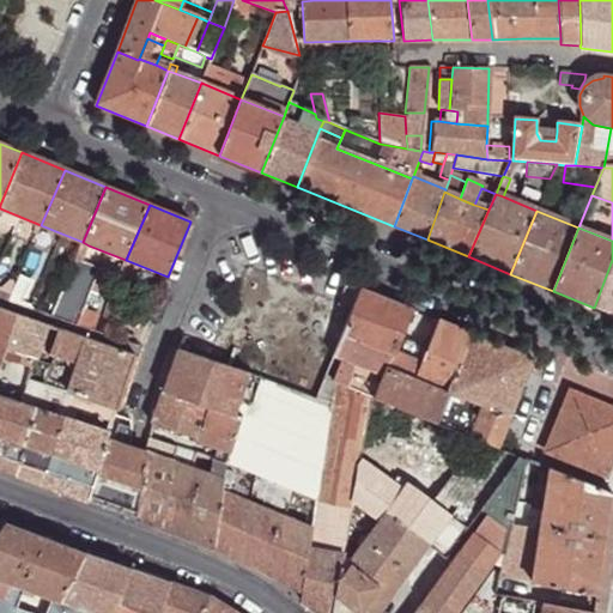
[(83,242),(78,254),(85,256),(89,246),(83,242)]
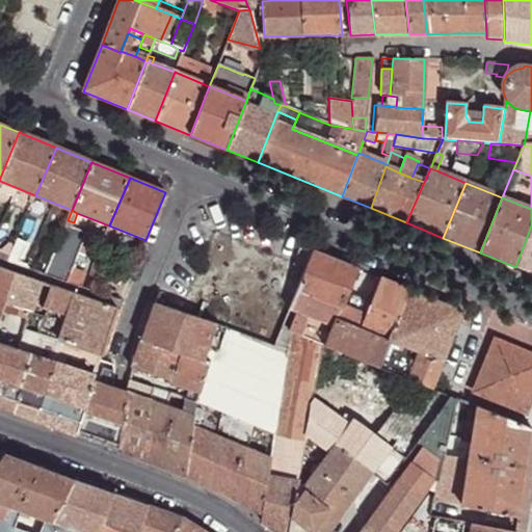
[(68,220),(65,225),(86,233),(91,235),(94,230),(74,222),(68,220)]
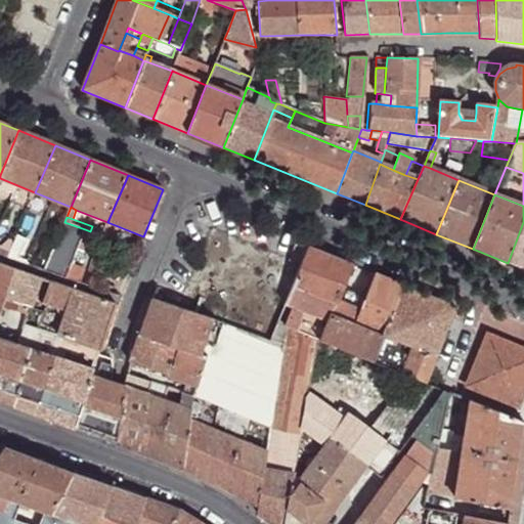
[(45,271),(67,279),(72,265),(85,229),(64,222),(62,228),(59,234),(55,246),(48,263),(45,271)]
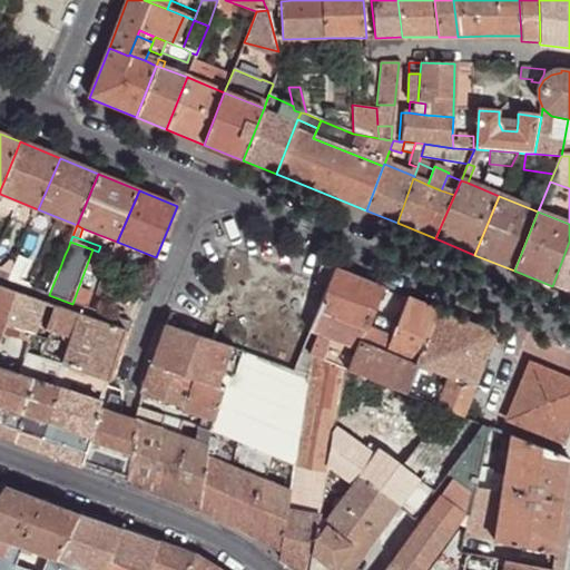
[(117,242),(110,257),(145,269),(150,255),(117,242)]
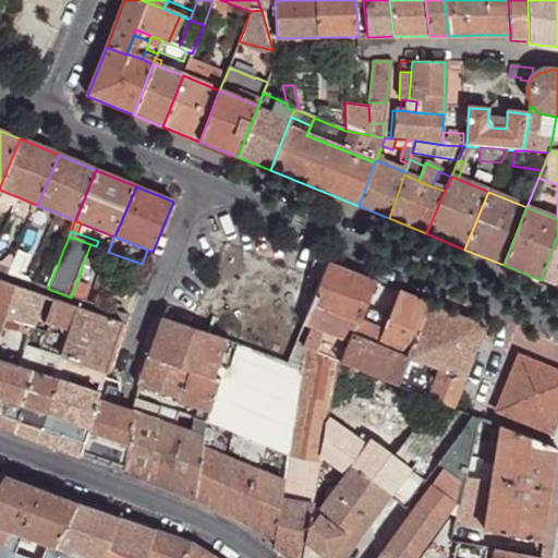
[(557,237),(541,280),(557,287),(557,237)]
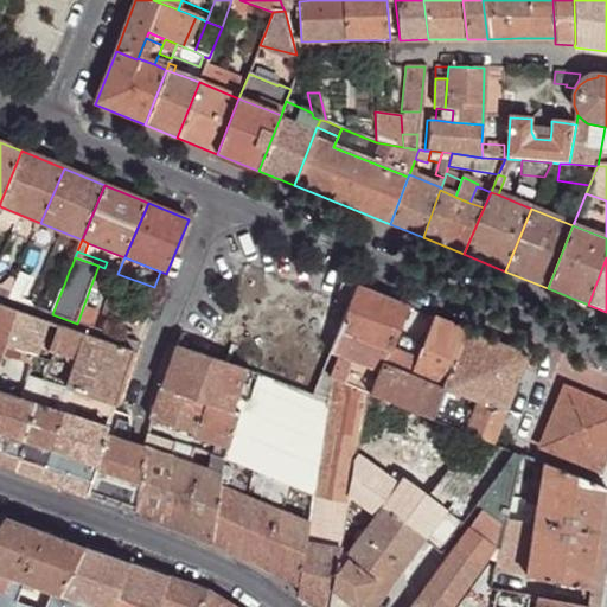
[(61,268),(69,272),(72,264),(63,261),(61,268)]
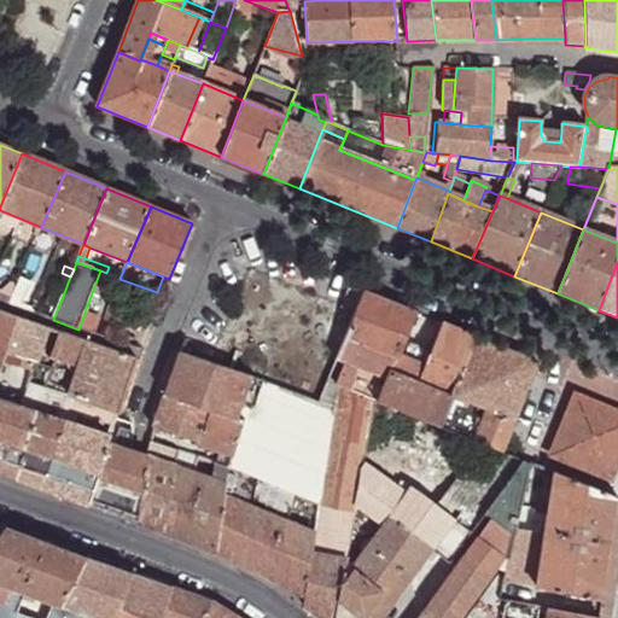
[(46,305),(57,310),(65,290),(54,285),(46,305)]
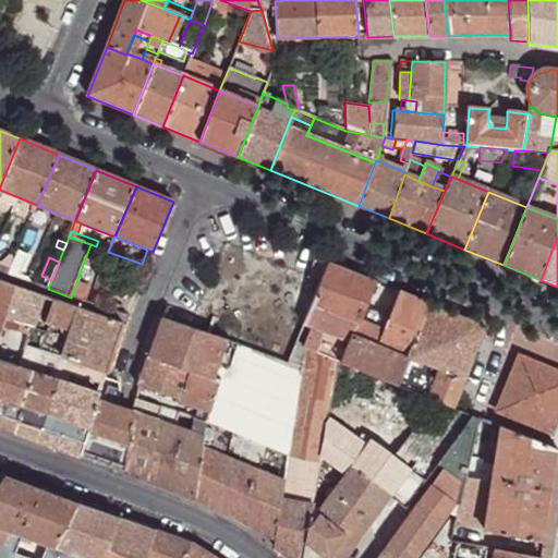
[(8,276),(15,278),(22,262),(15,259),(12,267),(8,276)]
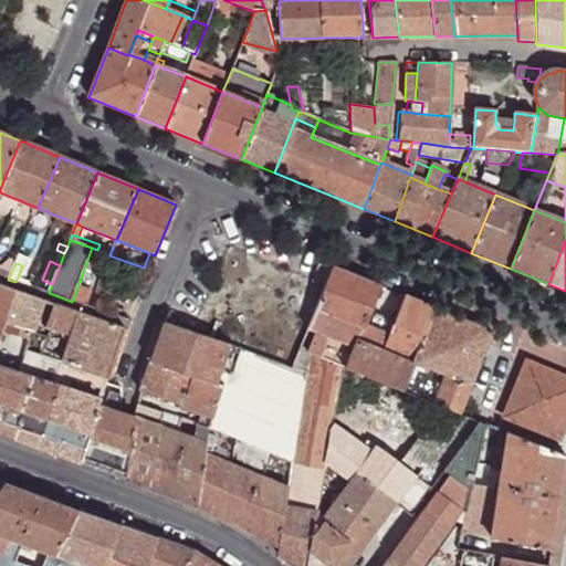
[(324,287),(333,268),(321,263),(312,282),(324,287)]
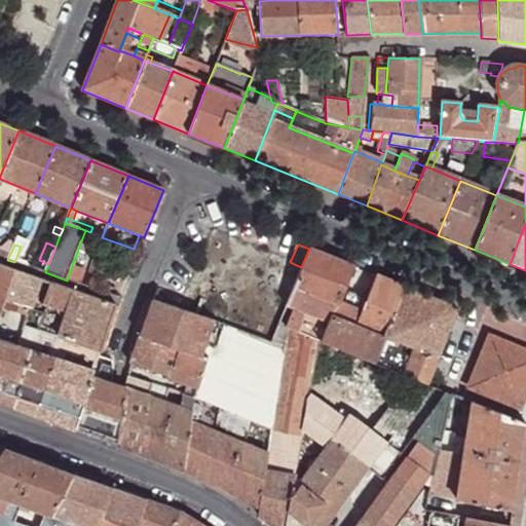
[(0,257),(7,260),(11,252),(0,248),(0,257)]
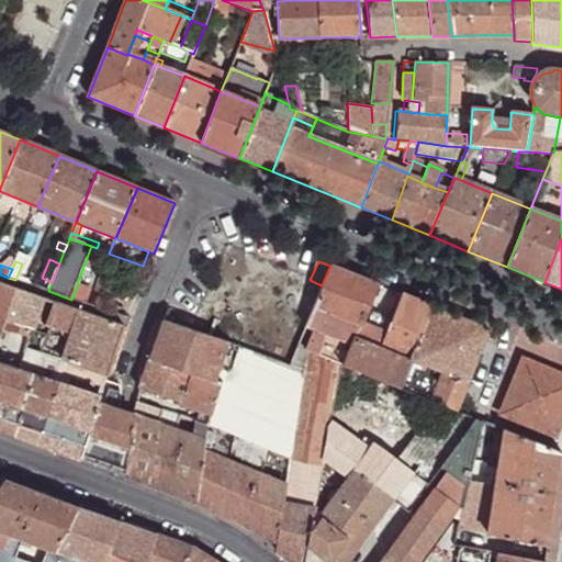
[(338,269),(330,266),(322,285),(318,294),(326,299),(338,269)]
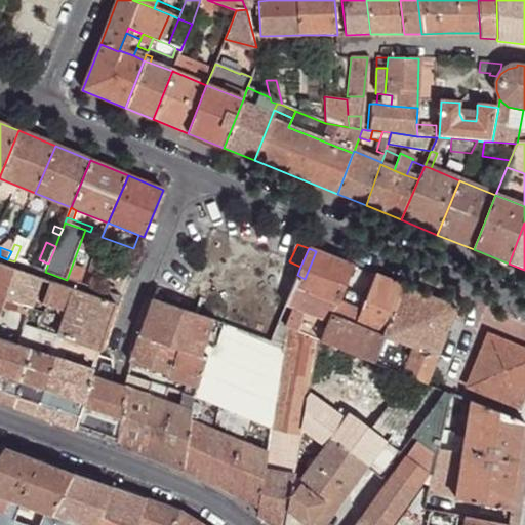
[(351,266),(316,251),(305,279),(319,284),(323,273),(345,281),(351,266)]
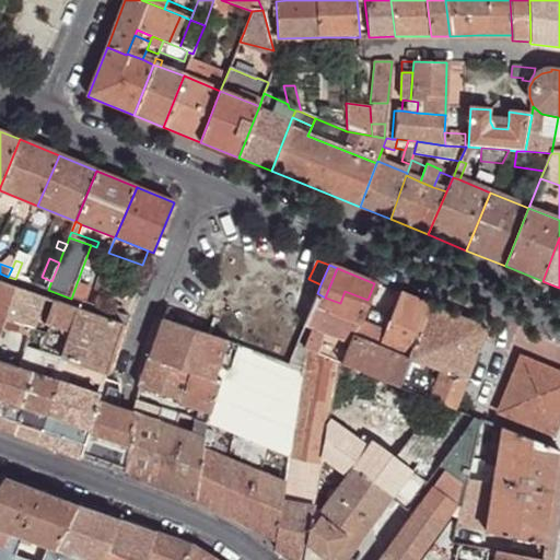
[(22,281),(31,284),(34,276),(24,272),(22,281)]
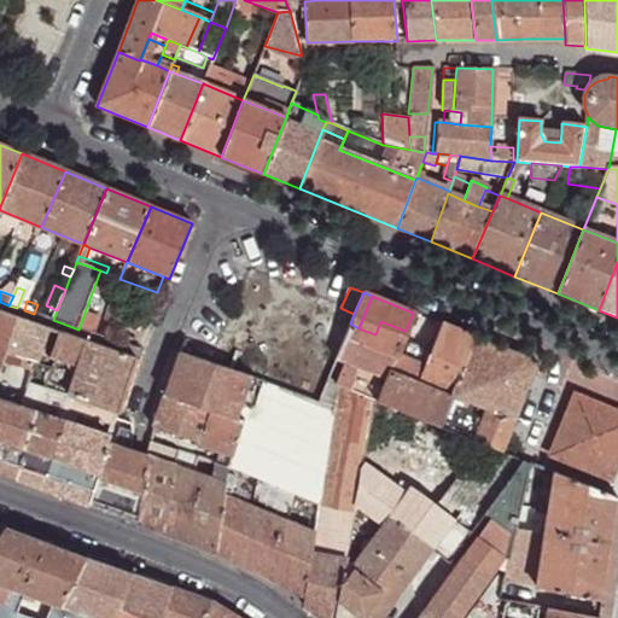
[(99,337),(128,348),(139,316),(110,305),(105,320),(99,337)]
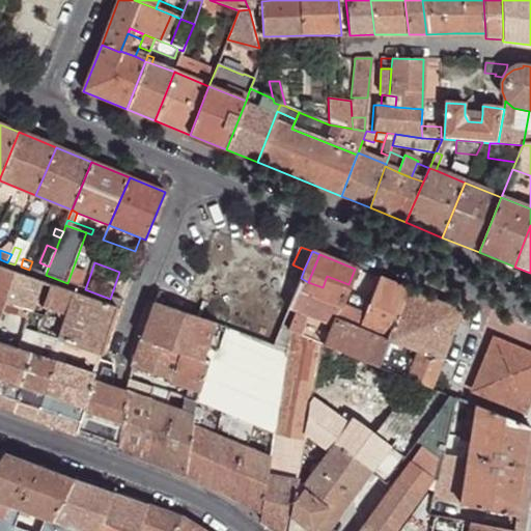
[(0,311),(1,309),(14,272),(0,267),(0,311)]
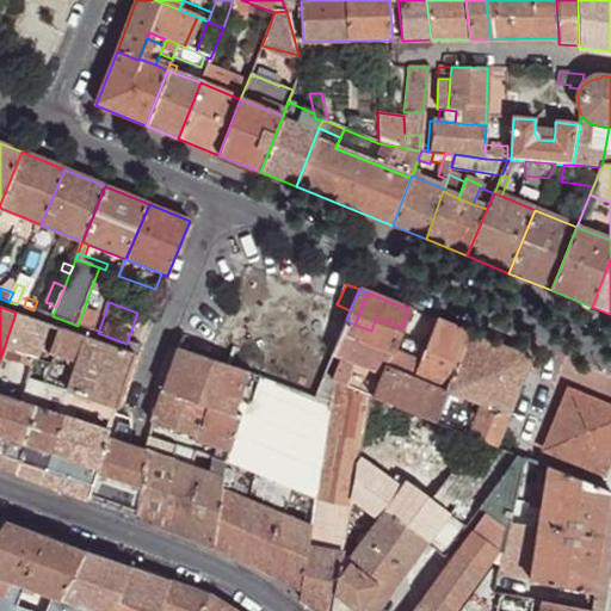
[(78,326),(98,333),(104,316),(84,309),(78,326)]
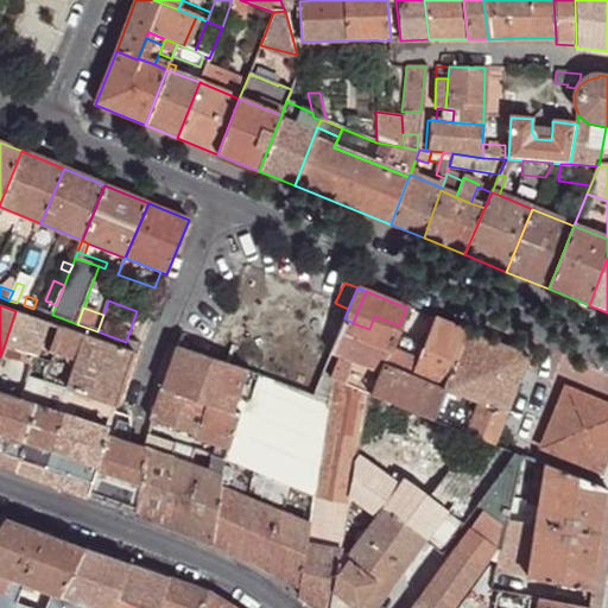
[(46,322),(16,311),(1,354),(19,361),(21,355),(27,358),(35,358),(37,348),(46,322)]
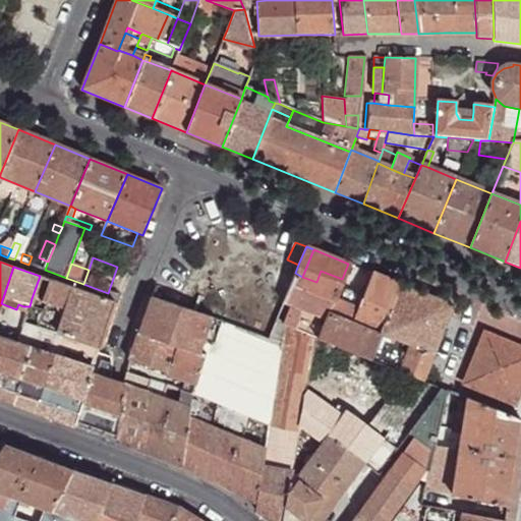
[(316,282),(302,277),(296,290),(332,305),(336,296),(339,286),(342,279),(321,271),(316,282)]
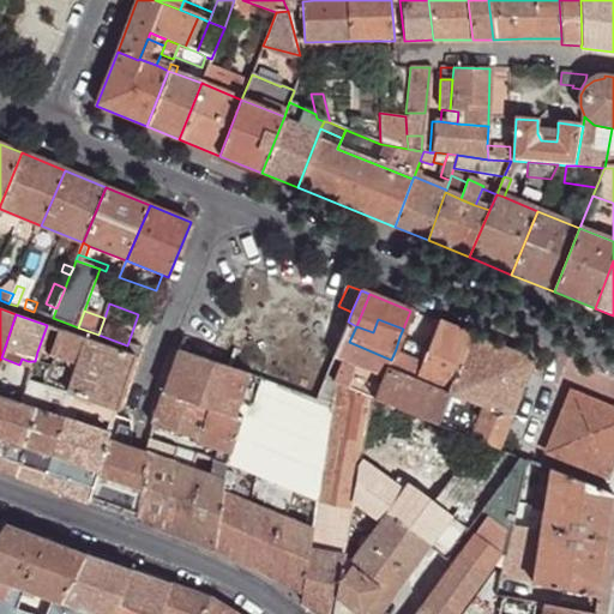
[(349,342),(356,326),(348,321),(342,339),(349,342)]
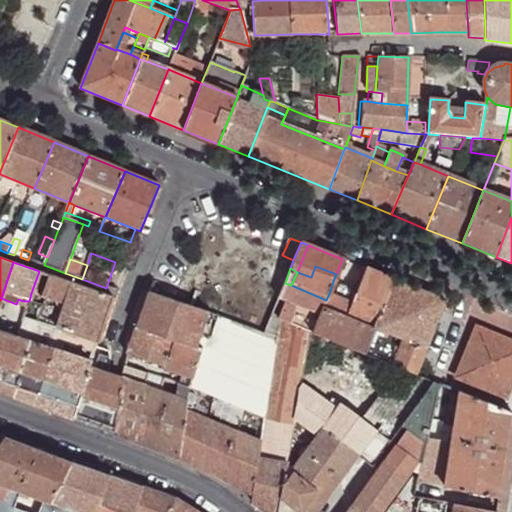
[(373,330),(392,280),(366,269),(357,291),(354,300),(346,319),(373,330)]
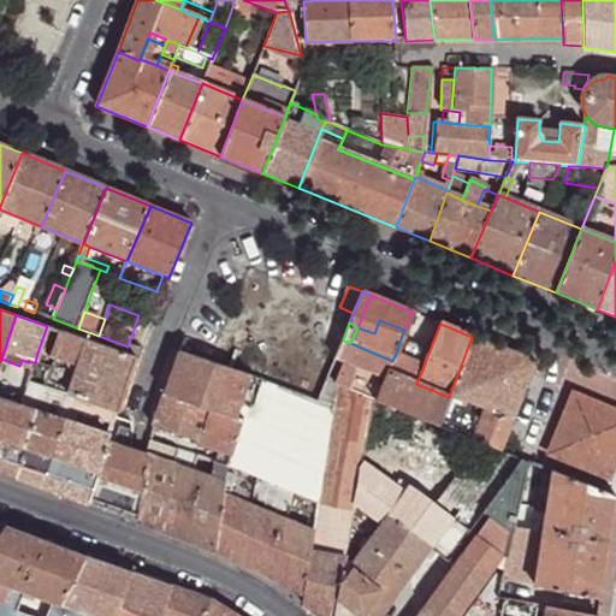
[(60,331),(47,326),(37,353),(52,357),(53,353),(60,331)]
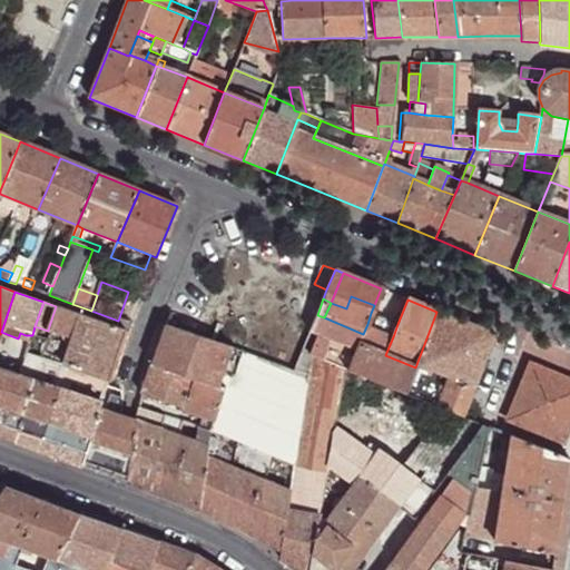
[(82,316),(56,306),(49,326),(48,331),(50,332),(69,338),(72,341),(74,341),(82,316)]
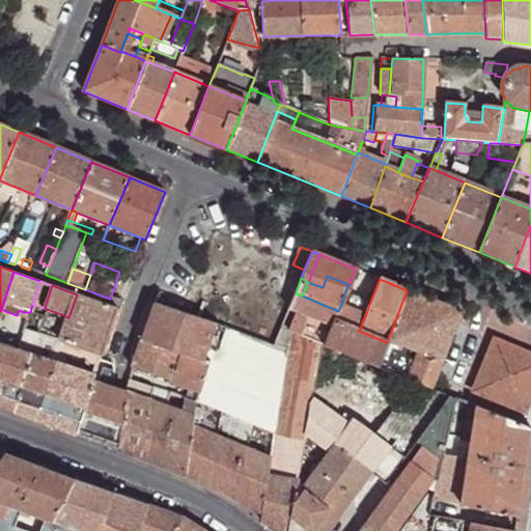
[(460,312),(407,290),(387,342),(410,352),(418,356),(441,364),(460,312)]
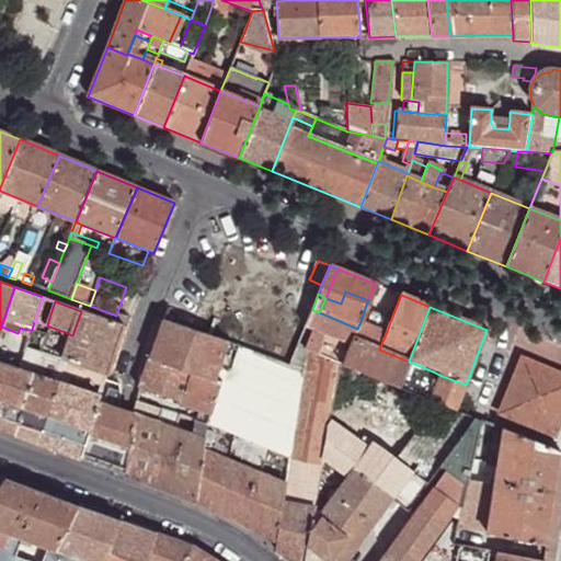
[(365,308),(362,319),(388,329),(391,319),(365,308)]
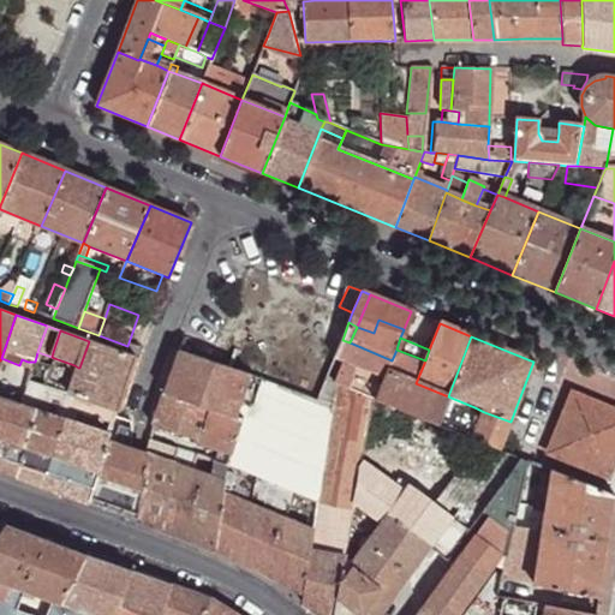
[(136,357),(89,341),(79,368),(126,383),(136,357)]
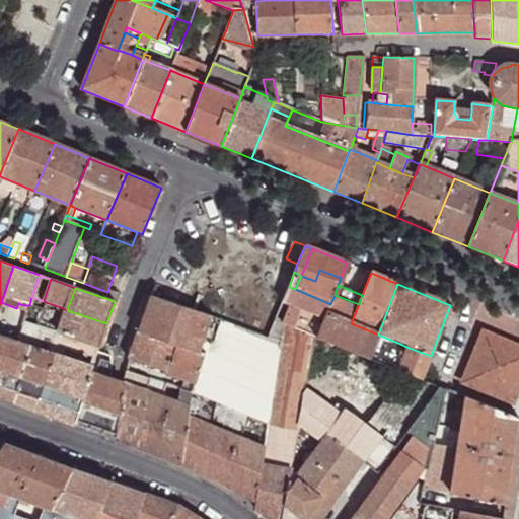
[(330,304),(295,289),(282,323),(316,338),(327,313),(330,304)]
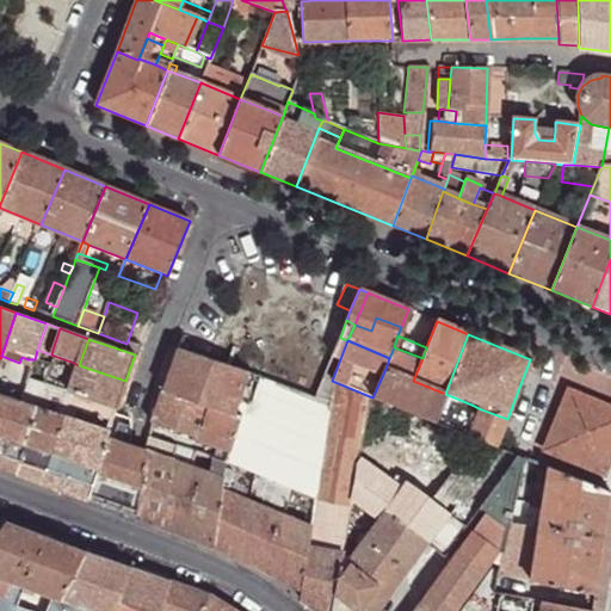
[(389,358),(386,369),(413,381),(423,358),(394,347),(389,358)]
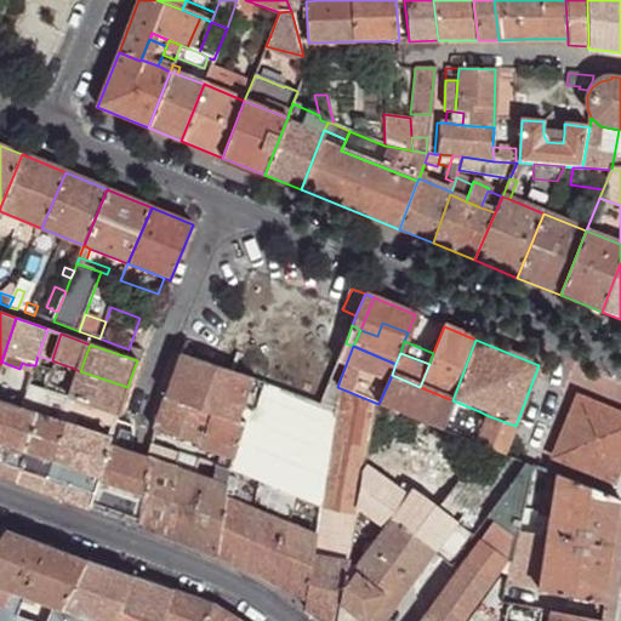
[(245,398),(252,379),(180,357),(165,398),(211,414),(238,422),(245,398)]
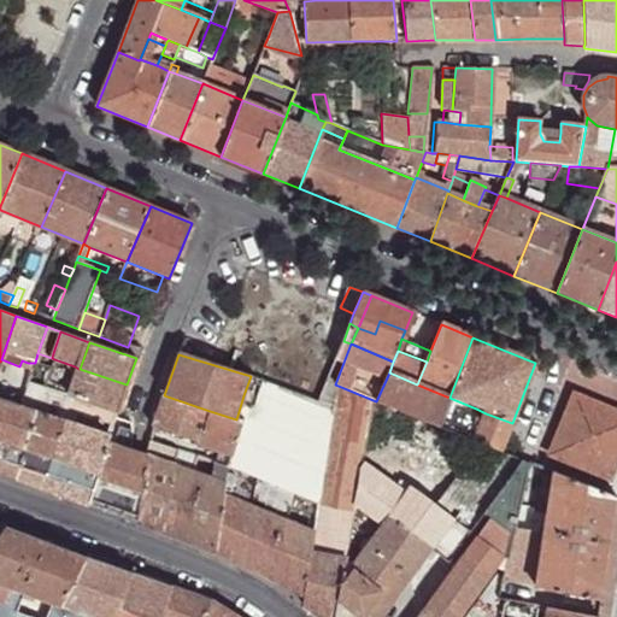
[(11,392),(19,366),(1,359),(0,362),(0,391),(10,394),(11,392)]
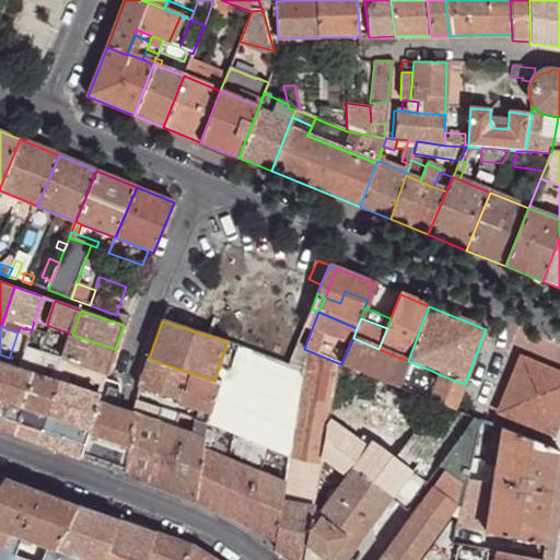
[(20,327),(18,333),(20,334),(30,337),(32,329),(25,329),(20,327)]
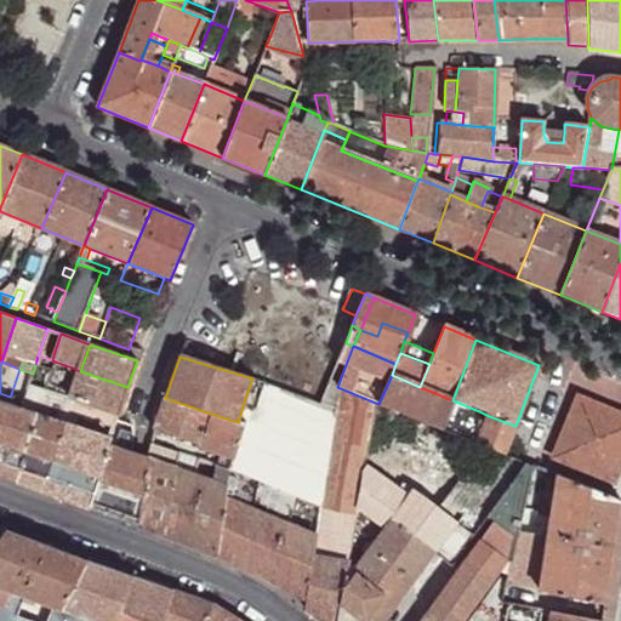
[(11,394),(24,399),(29,385),(33,374),(22,370),(20,369),(11,394)]
